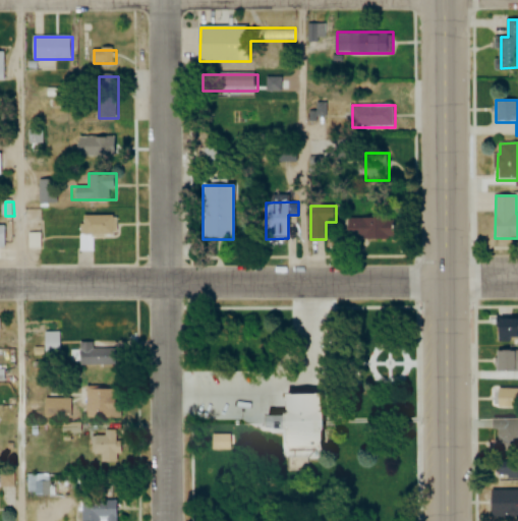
[(97,251),(97,236),(120,236),(120,215),(82,215),(82,251),(97,251)]
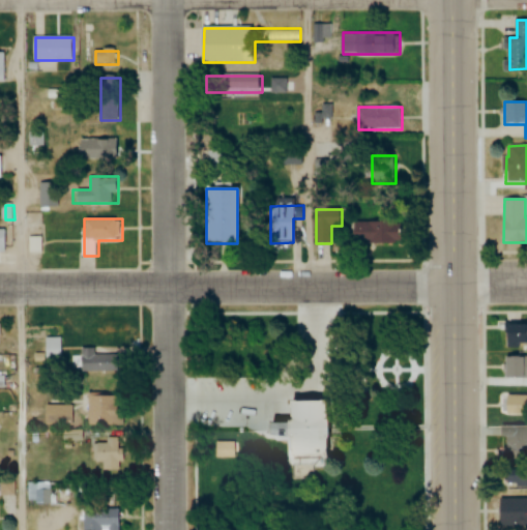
[(355,243),(392,243),(392,222),(355,222),(355,243)]
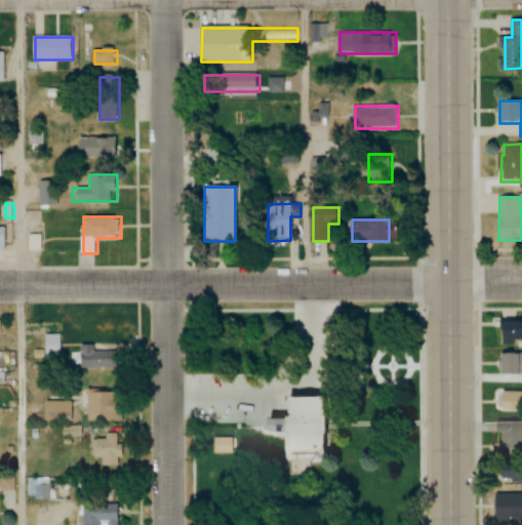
[(31,250),(44,250),(44,237),(31,237),(31,250)]
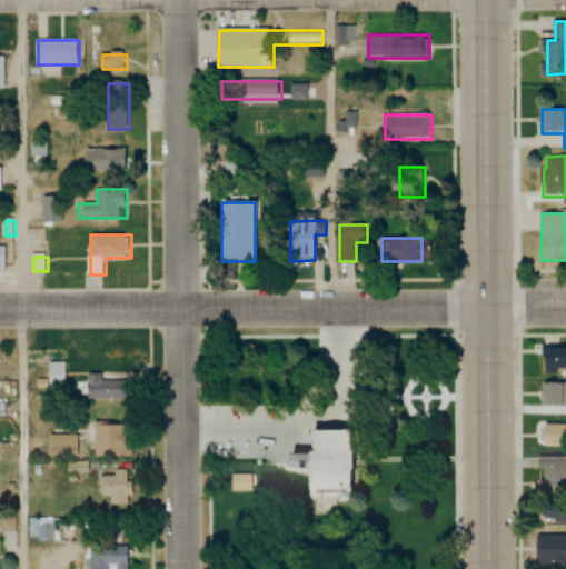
[(545,372),(565,372),(565,347),(545,347),(545,372)]
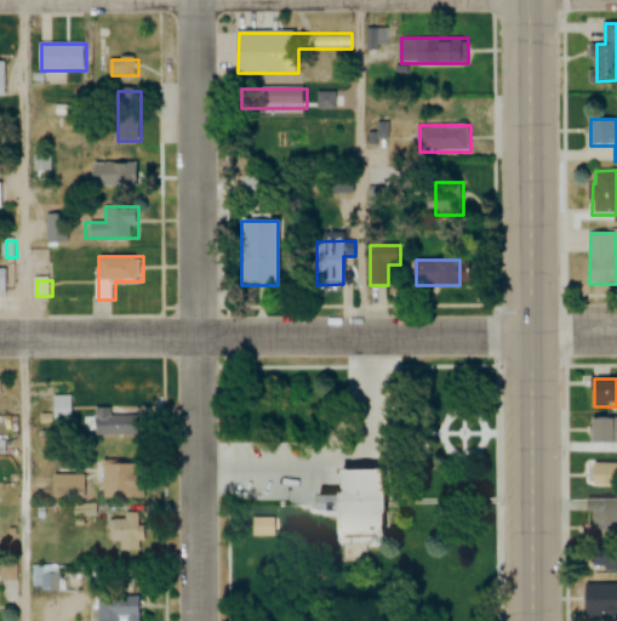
[(55,396),(55,427),(78,427),(78,396),(55,396)]
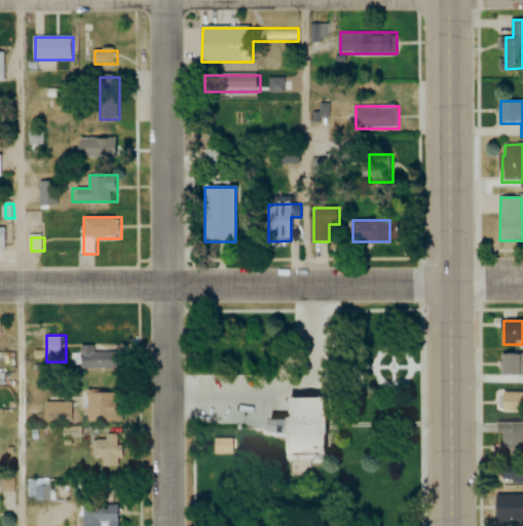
[(82,344),(82,368),(127,368),(127,344),(82,344)]
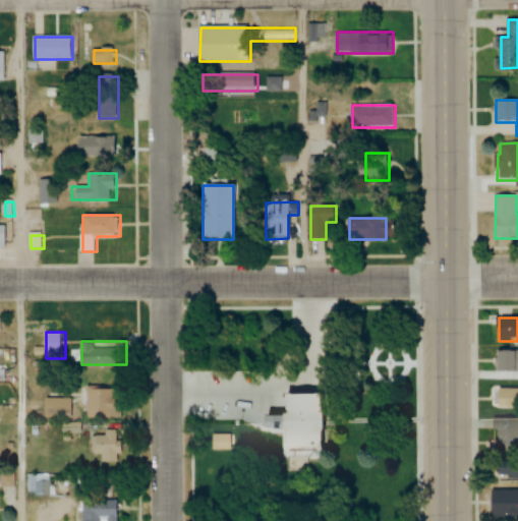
[(517,349),(498,350),(498,370),(517,369),(517,349)]
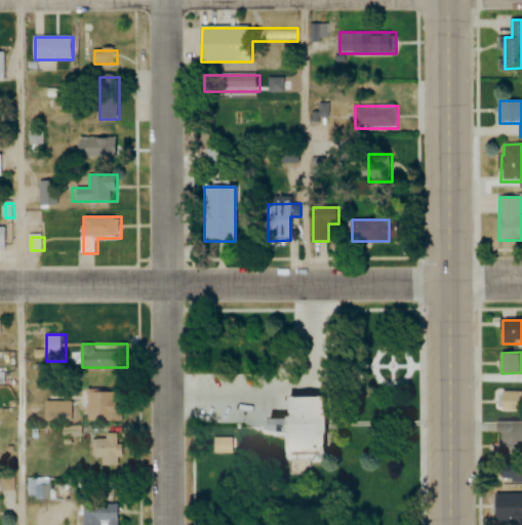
[(8,373),(0,372),(0,382),(8,382),(8,373)]
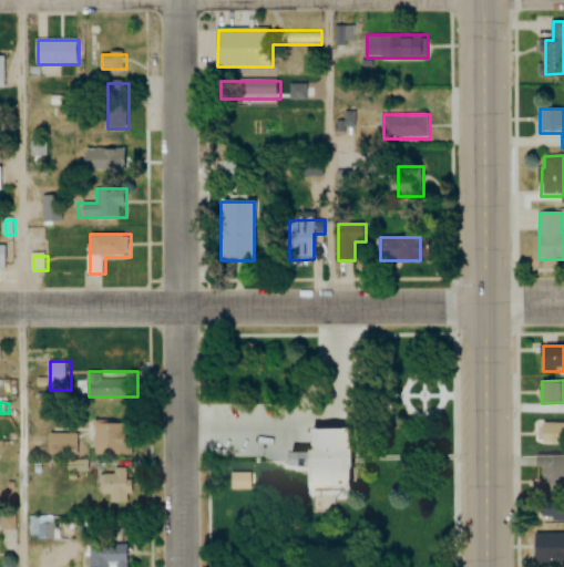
[(125,454),(125,421),(95,421),(95,454),(125,454)]
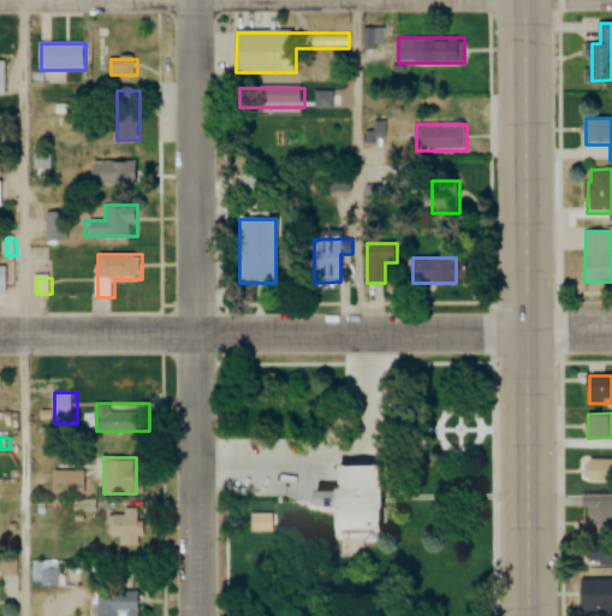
[(588,481),(611,480),(611,458),(588,458),(588,481)]
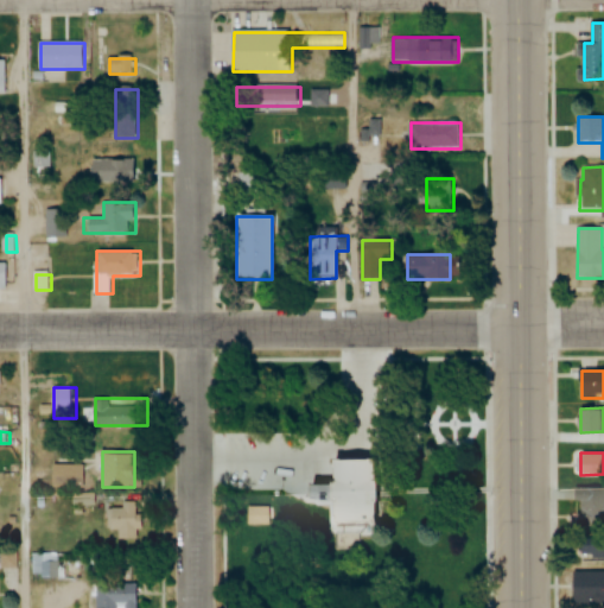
[(368,457),(326,457),(326,483),(302,483),(302,500),(326,500),(328,524),(369,523),(368,457)]
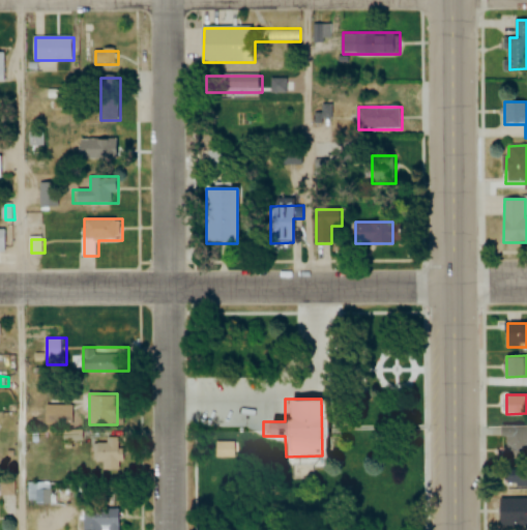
[(49,404),(74,404),(74,423),(49,423),(49,404)]
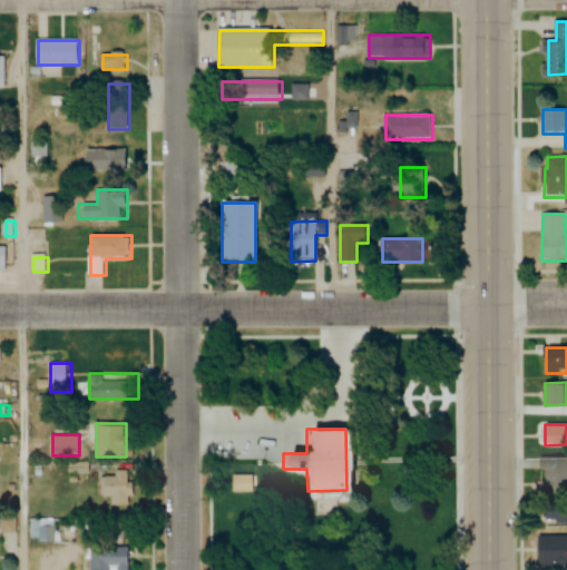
[(544,470),(544,497),(566,495),(566,457),(539,458),(539,470),(544,470)]
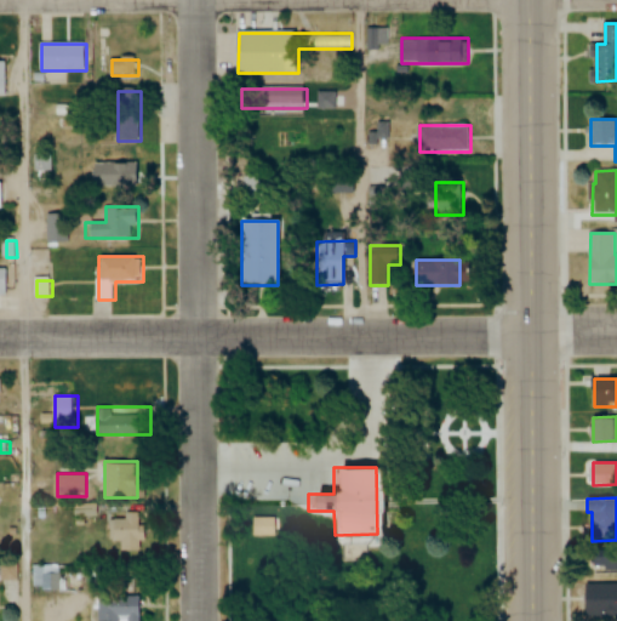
[(114,540),(124,540),(124,550),(147,550),(147,518),(114,518),(114,540)]
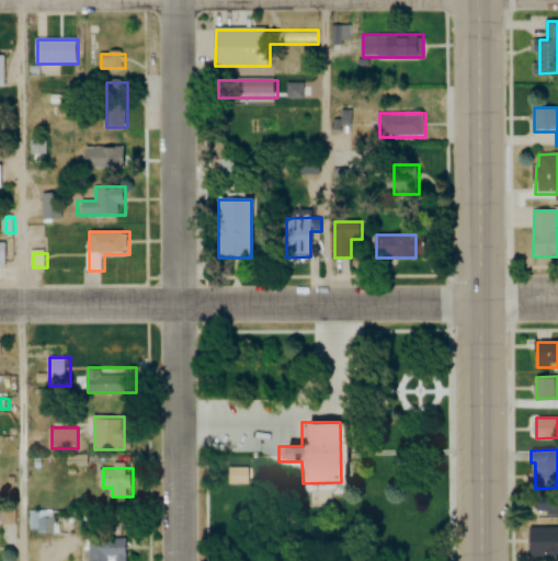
[(32,531),(60,531),(60,511),(32,511),(32,531)]
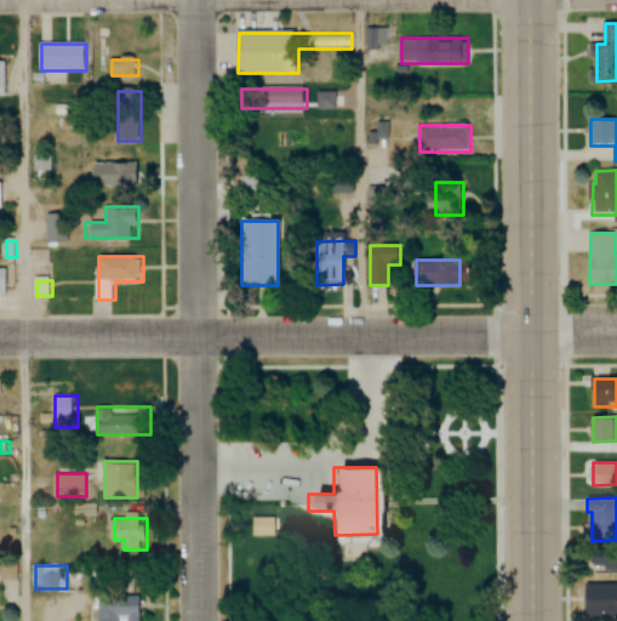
[(616,584),(586,584),(586,617),(616,617),(616,584)]
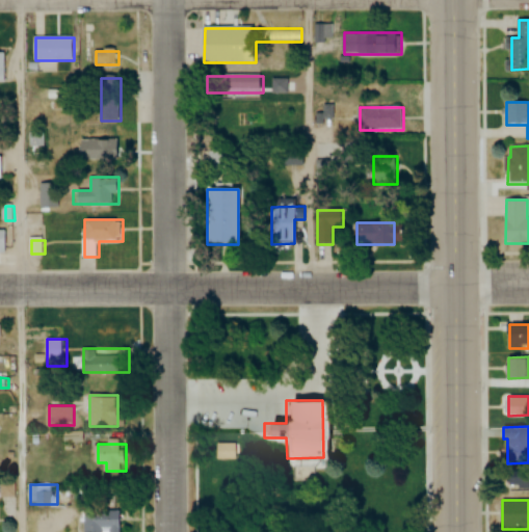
[(122,531),(123,509),(85,509),(84,531),(122,531)]
